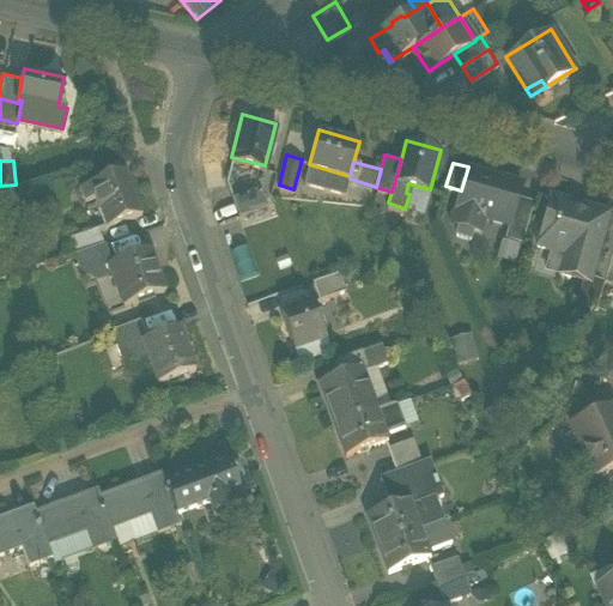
[(350,179),(350,176),(309,164),(304,181),(345,193),(350,179)]
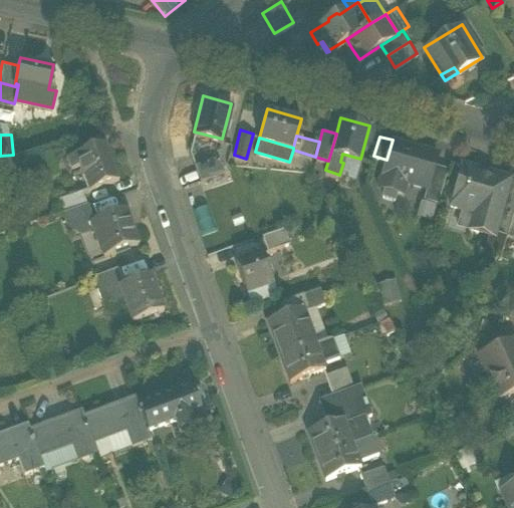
[(382,194),(395,197),(397,189),(402,191),(405,179),(426,186),(427,186),(434,163),(437,151),(393,138),(393,140),(387,160),(379,184),(384,186),(382,194)]
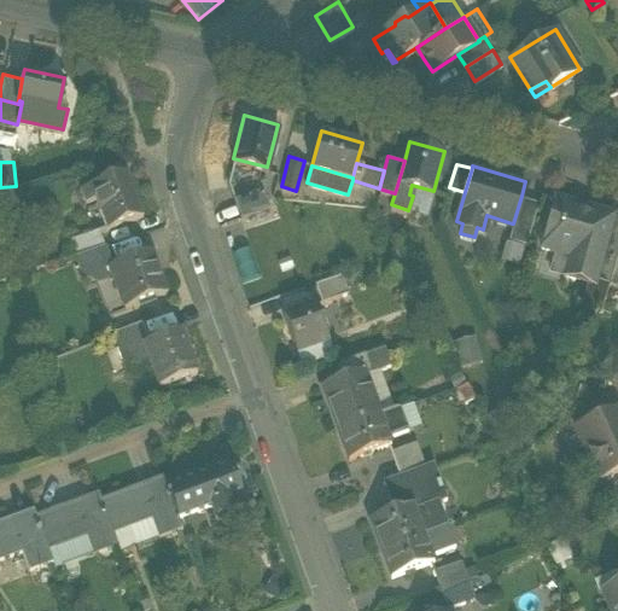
[(94,195),(105,225),(141,210),(126,168),(80,185),(85,198),(94,195)]
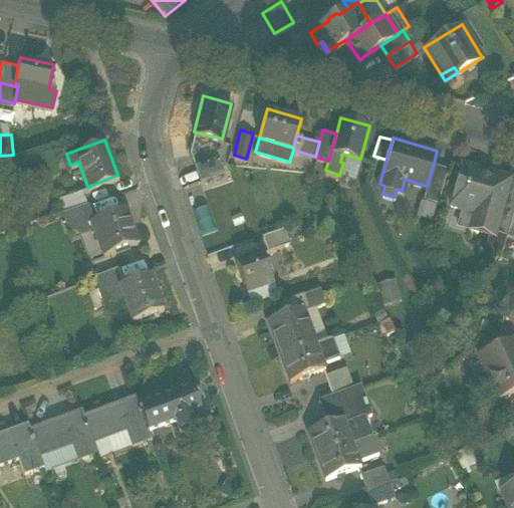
[(194,163),(200,178),(222,170),(217,154),(194,163)]
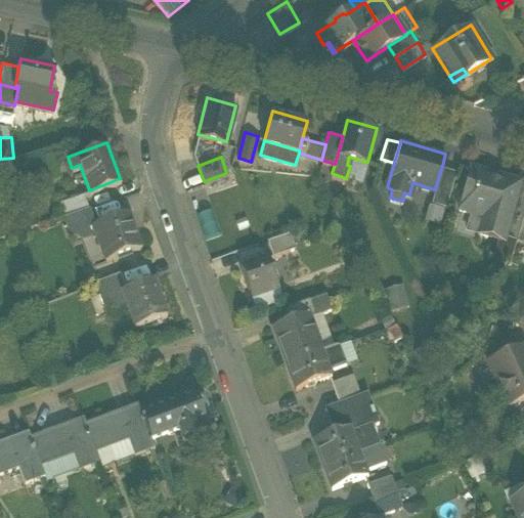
[(361,182),(367,162),(349,157),(347,165),(350,166),(346,178),(361,182)]
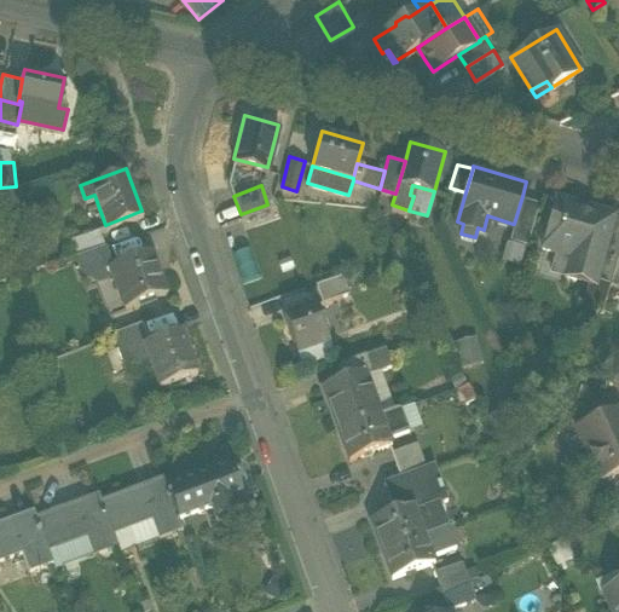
[(563,271),(594,279),(595,277),(613,214),(614,212),(556,195),(541,246),(555,250),(570,254),(563,271)]
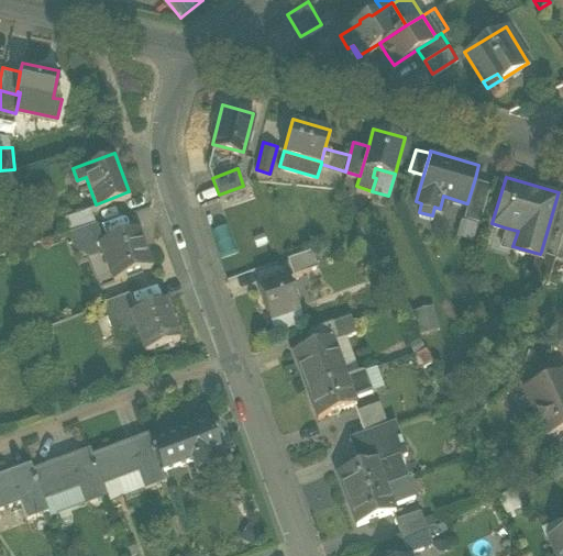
[(463,215),(479,220),(489,182),(475,178),(467,203),(466,203),(463,215)]
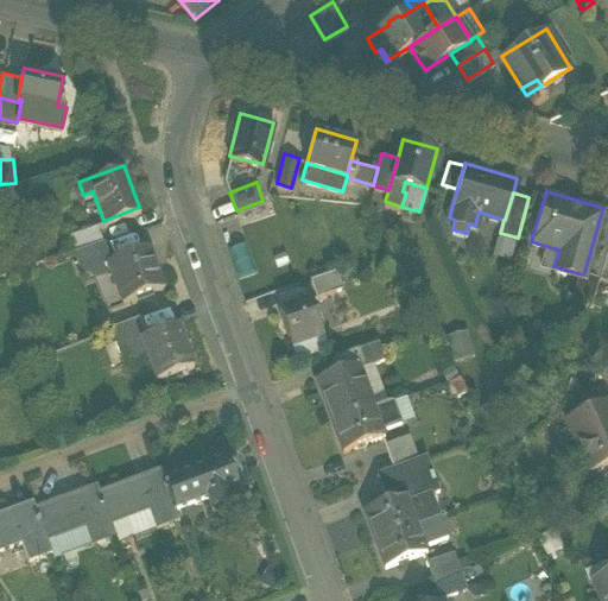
[(607,212),(602,210),(584,272),(599,277),(607,279),(607,212)]
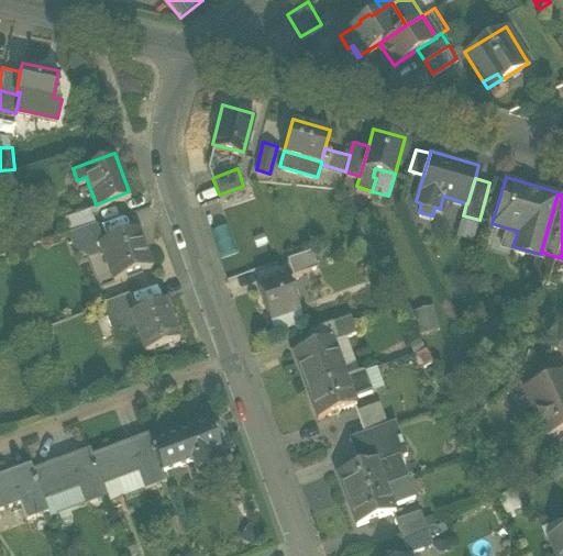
[(64,214),(69,230),(94,221),(88,206),(64,214)]
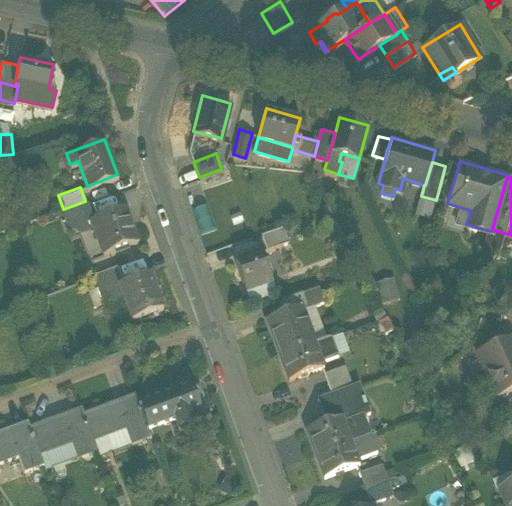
[(434,202),(419,197),(414,213),(430,217),(434,202)]
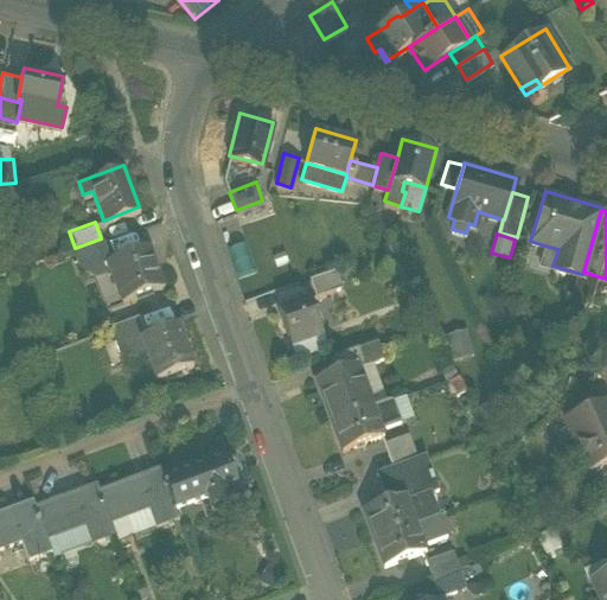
[(256,267),(246,237),(227,244),(237,273),(256,267)]
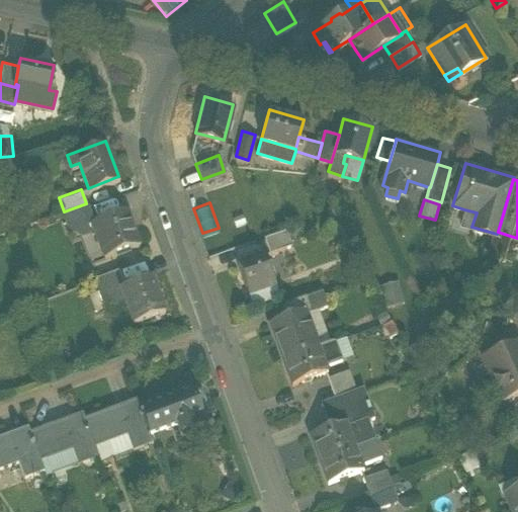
[(90,215),(86,203),(64,211),(68,222),(90,215)]
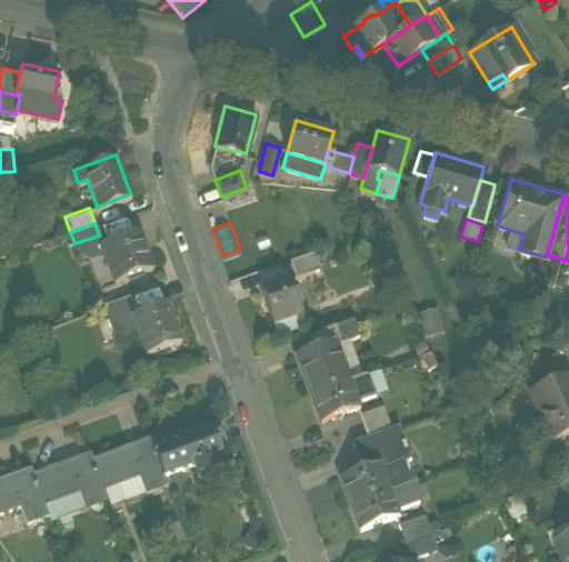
[(105,252),(115,280),(152,266),(138,227),(100,240),(100,241),(105,252)]
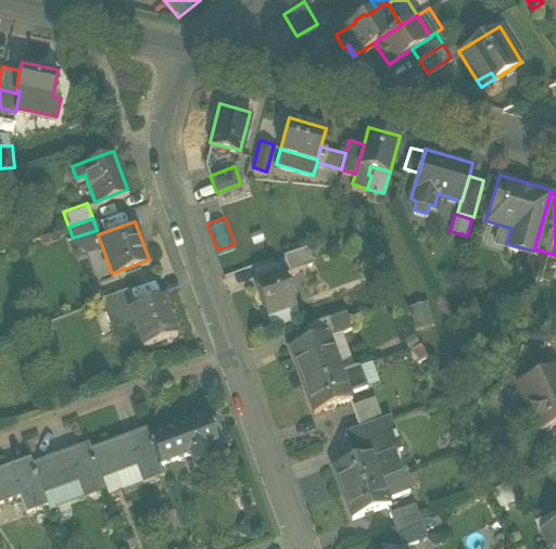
[(494,240),(506,243),(512,228),(498,225),(494,240)]
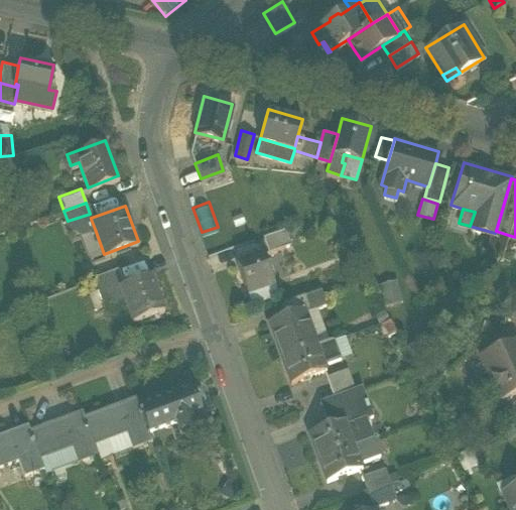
[(91,218),(90,214),(68,221),(69,224),(83,233),(95,229),(91,219),(91,218)]
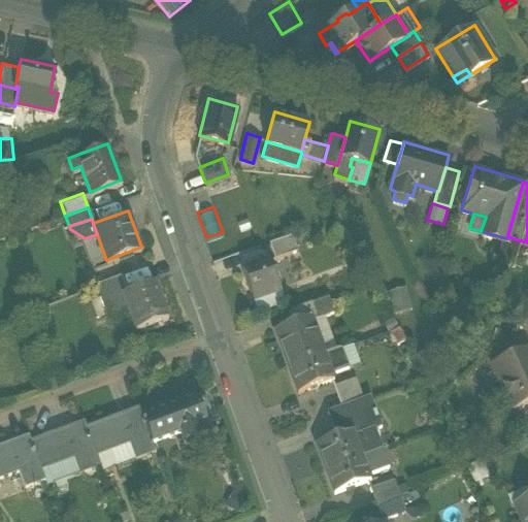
[(268,239),(273,255),(297,247),(291,231),(268,239)]
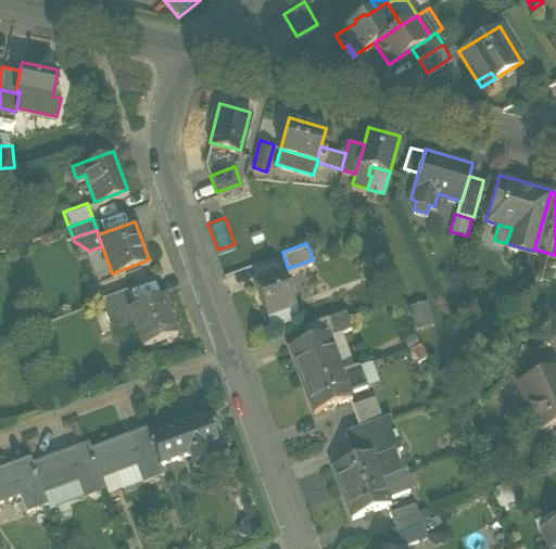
[(254,279),(265,313),(295,302),(285,269),(254,279)]
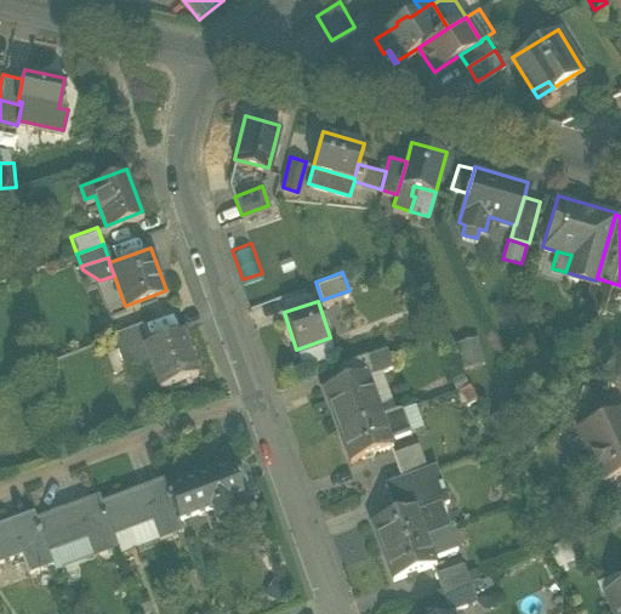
[(114,331),(119,345),(147,334),(142,320),(114,331)]
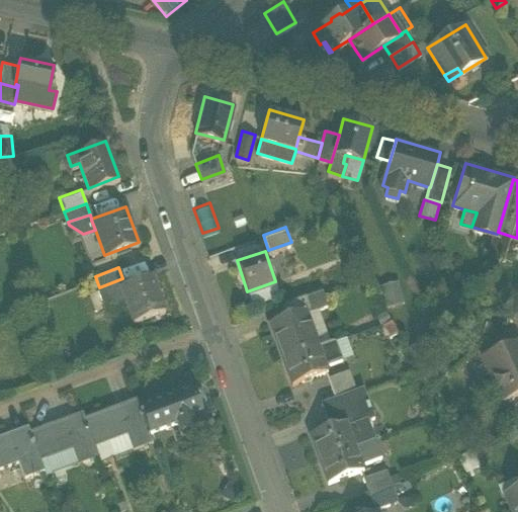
[(125,300),(133,321),(163,310),(151,274),(124,283),(120,285),(125,300)]
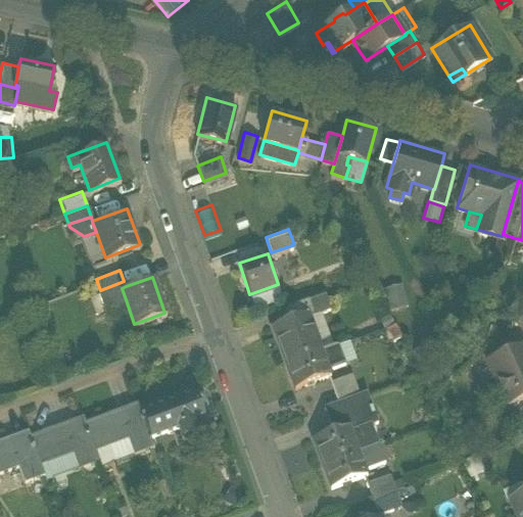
[(408,302),(402,280),(383,285),(389,308),(408,302)]
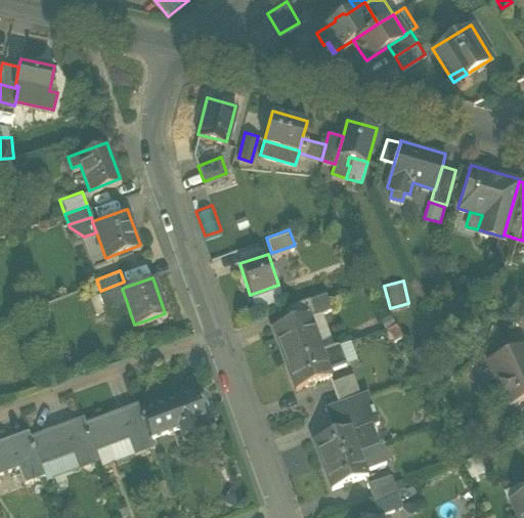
[(107,310),(127,303),(122,289),(126,287),(124,282),(100,291),(107,310)]
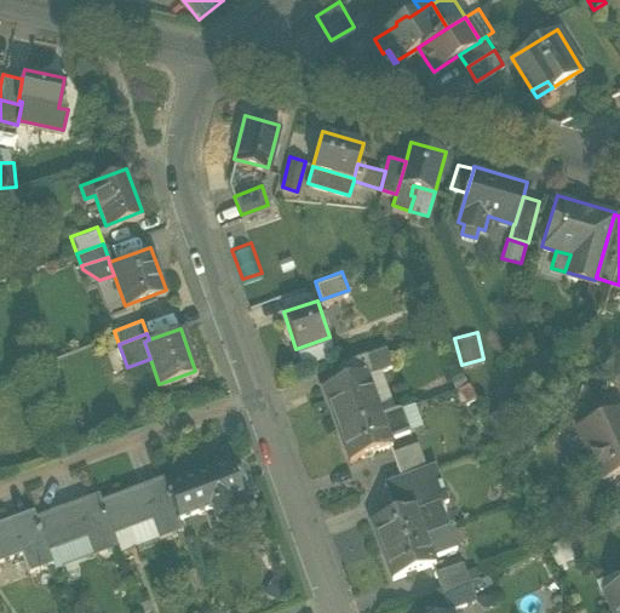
[(334,353),(329,337),(296,349),(300,364),(334,353)]
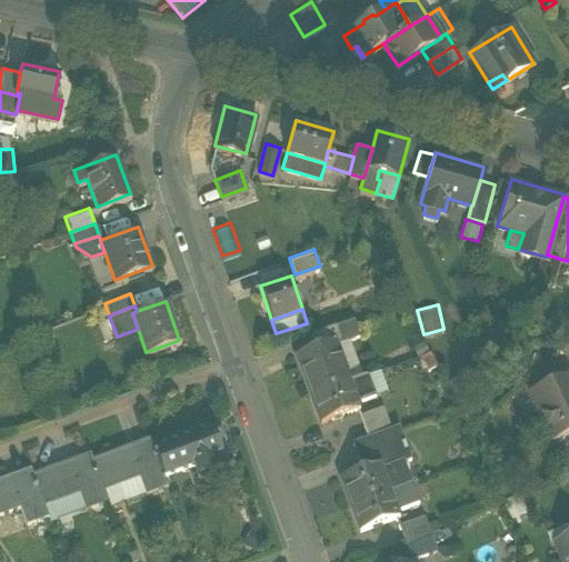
[(311,332),(317,344),(335,338),(335,339),(341,337),(342,340),(349,337),(359,333),(353,317),(311,332)]
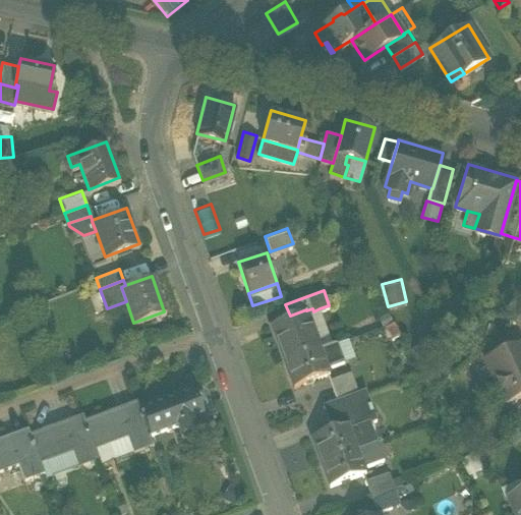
[(333,343),(320,308),(313,311),(312,308),(306,310),(321,347),(333,343)]
